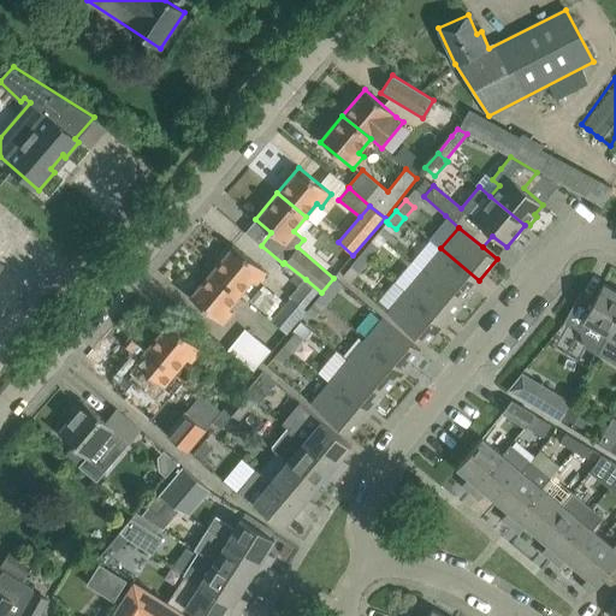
[(361,253),(369,260),(379,249),(371,242),(361,253)]
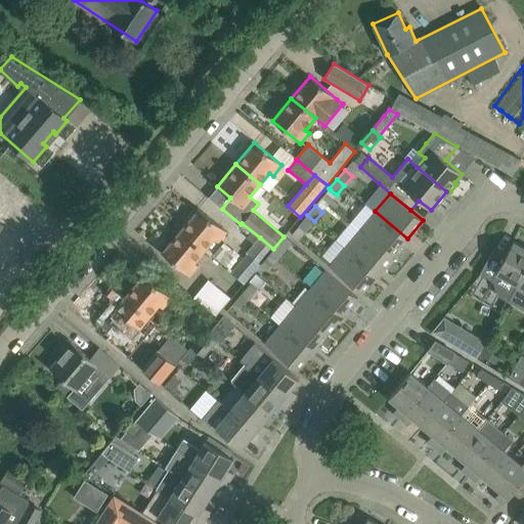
[(180,230),(206,251),(215,239),(219,243),(227,232),(199,209),(180,230)]
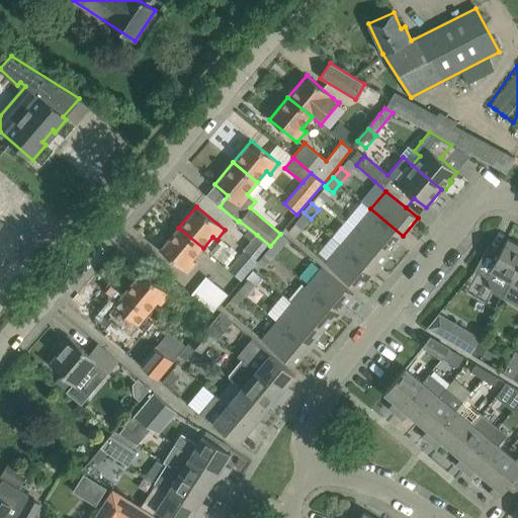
[(387,254),(403,236),(370,208),(355,227),(387,254)]
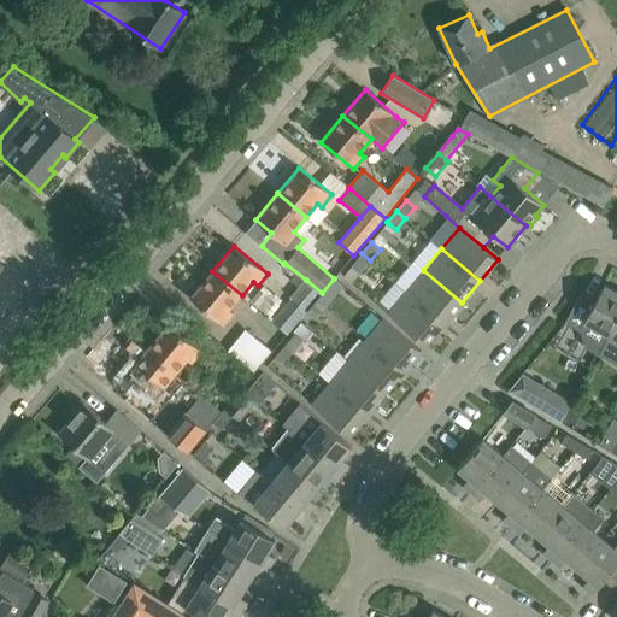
[(360,272),(370,260),(362,253),(351,265),(360,272)]
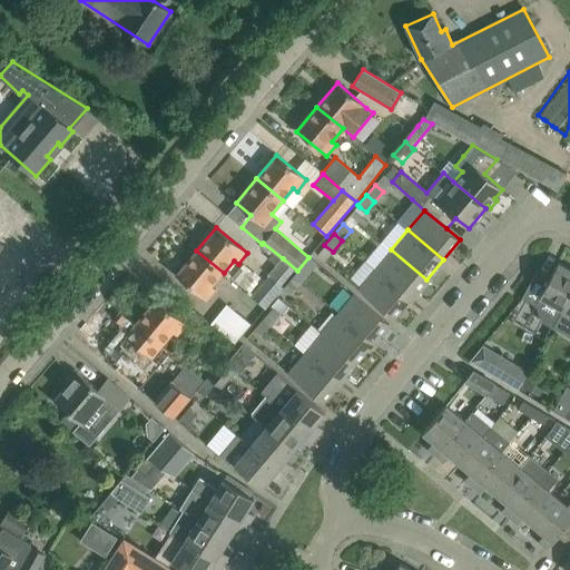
[(410,298),(426,279),(391,249),(375,269),(410,298)]
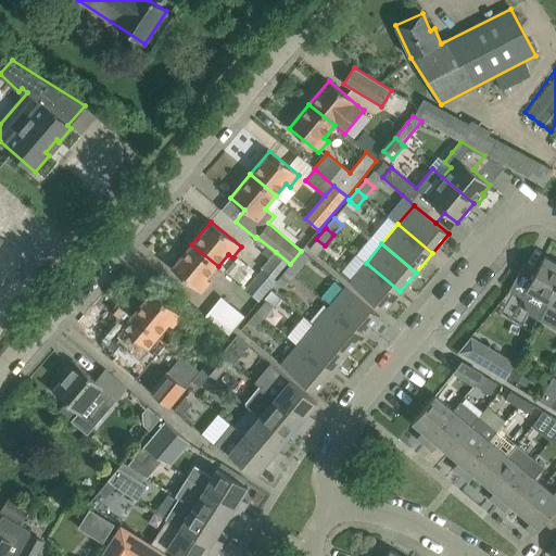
[(207,279),(218,266),(191,244),(172,268),(202,293),(211,282),(207,279)]
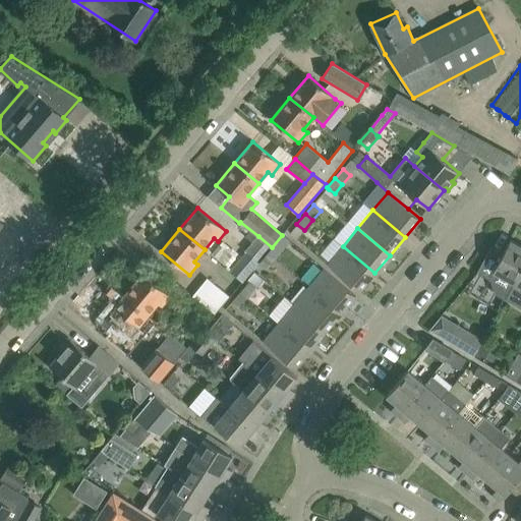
[(271,249),(278,255),(290,242),(282,235),(272,247),(271,249)]
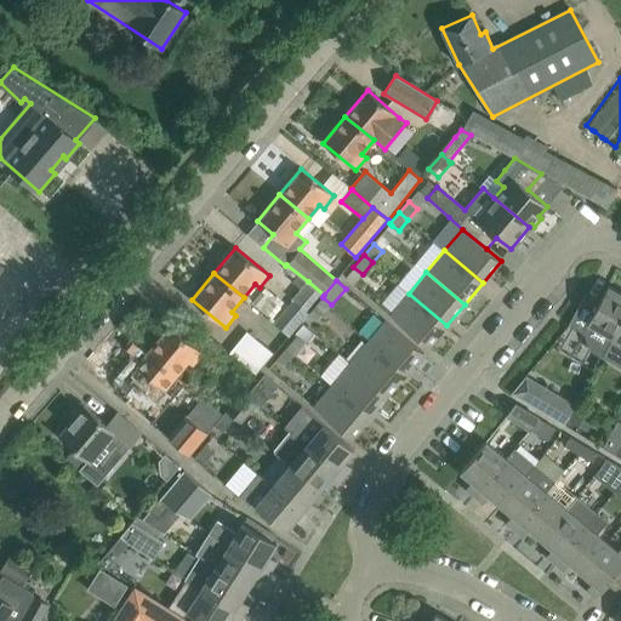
[(309,313),(323,297),(324,295),(308,281),(272,323),(289,337),(309,313)]
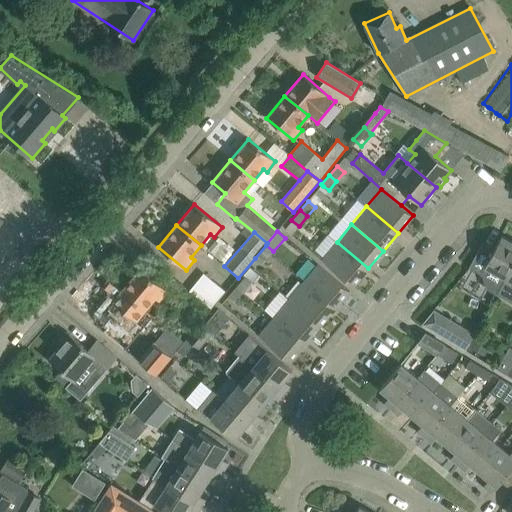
[(511,265),(511,240),(511,241),(501,236),(494,248),(483,242),(468,268),(482,275),(486,288),(496,294),(511,265)]
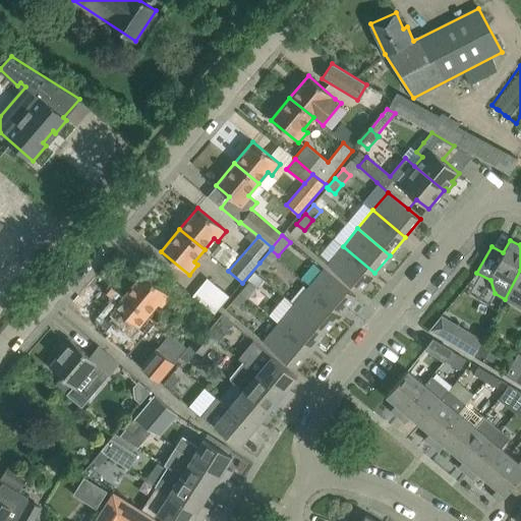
[(222,241),(211,253),(226,268),(237,255),(222,241)]
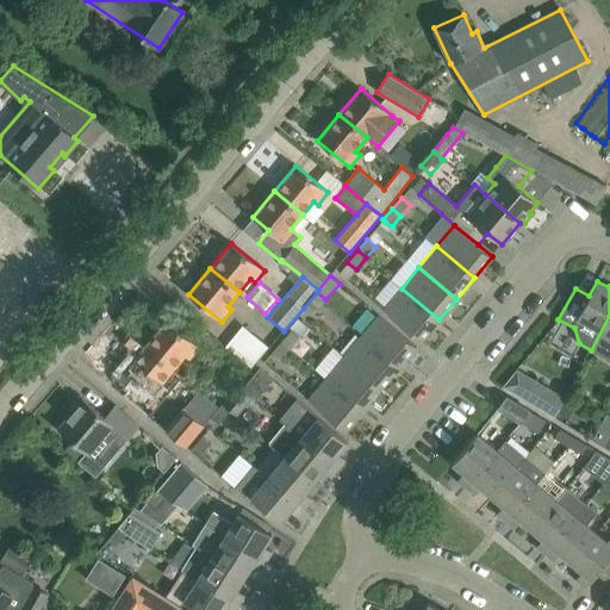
[(421,341),(439,319),(402,288),(384,310),(421,341)]
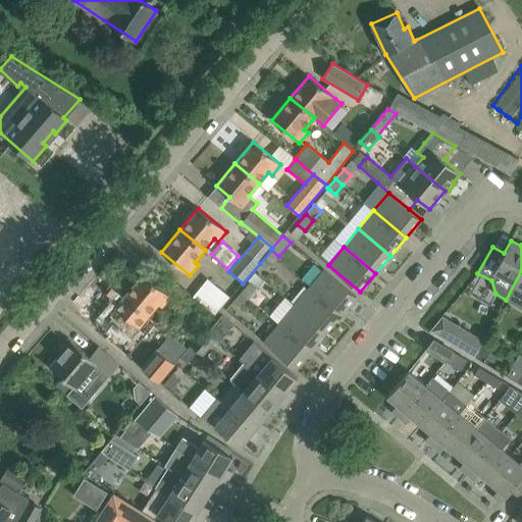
[(267,269),(278,256),(271,250),(260,263),(267,269)]
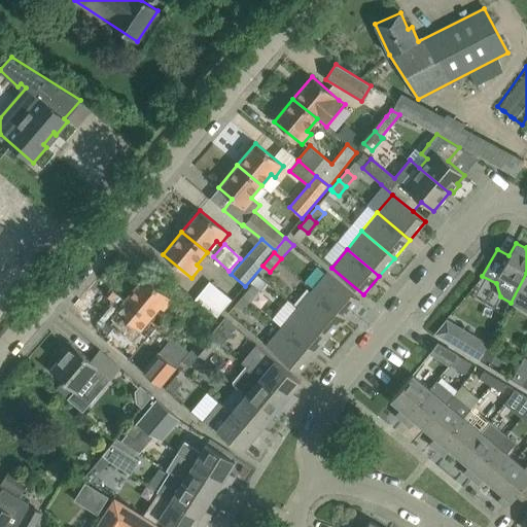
[(344,317),(359,300),(327,272),(312,290),(344,317)]
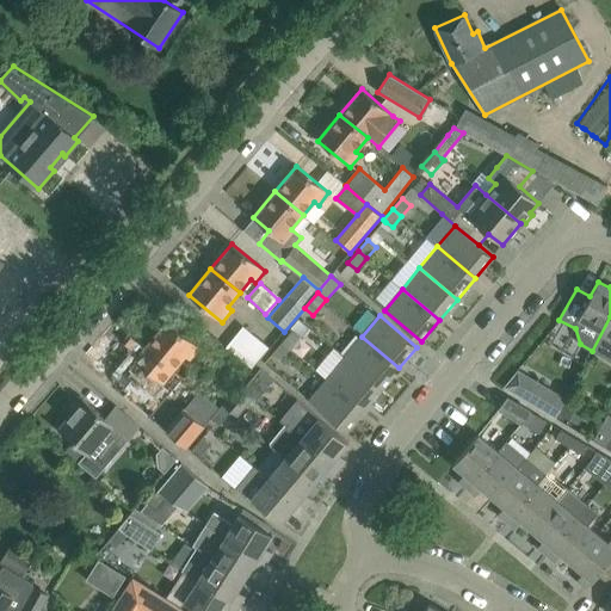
[(610,316),(592,351),(610,362),(610,316)]
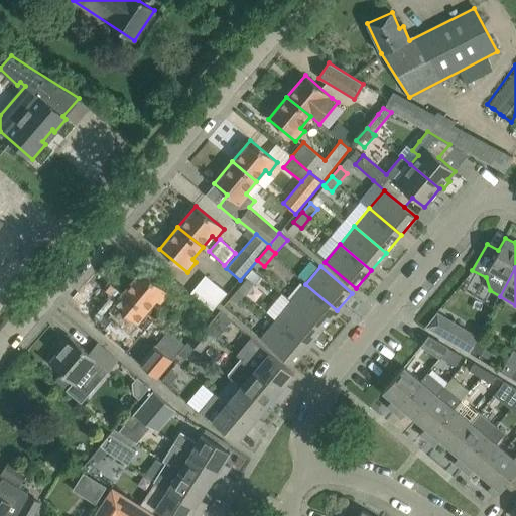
[(123,292),(148,313),(158,301),(161,304),(169,294),(141,271),(123,292)]
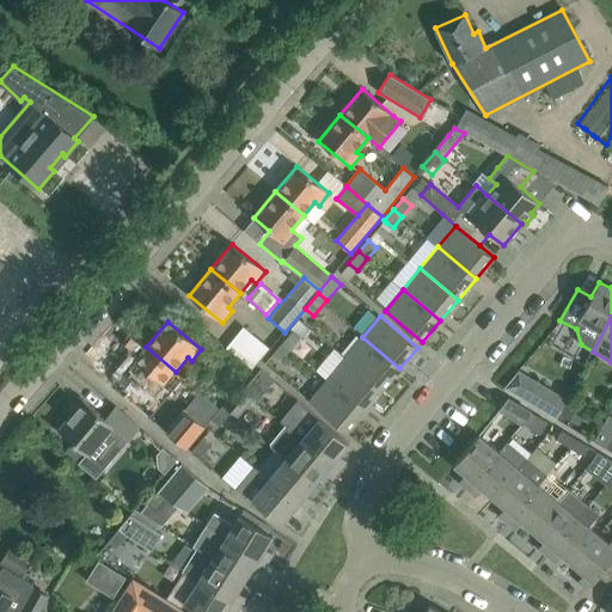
[(212,352),(220,343),(202,328),(195,336),(203,342),(202,343),(212,352)]
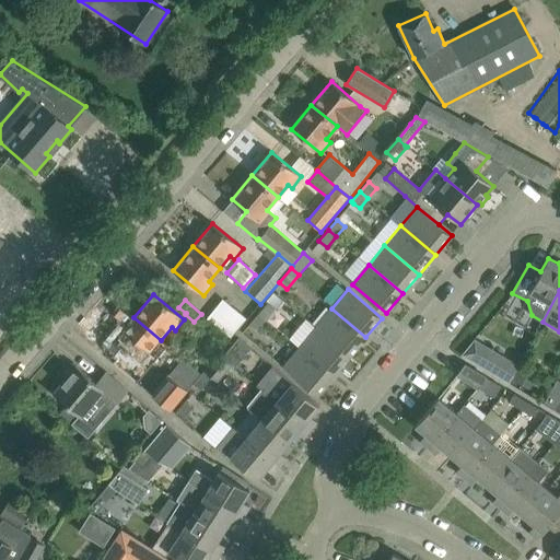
[(222,300),(207,317),(230,336),(245,318),(222,300)]
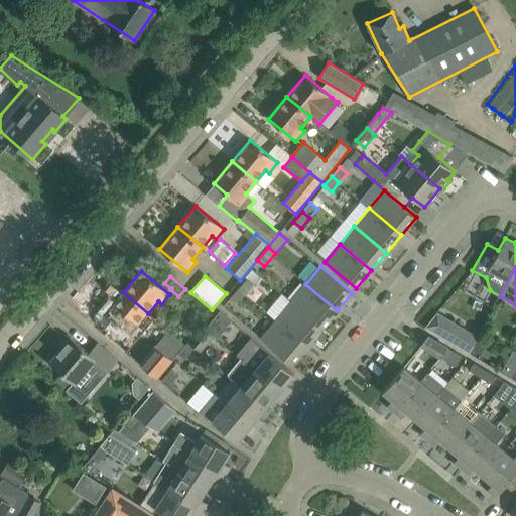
[(246,279),(239,288),(246,294),(254,286),(246,279)]
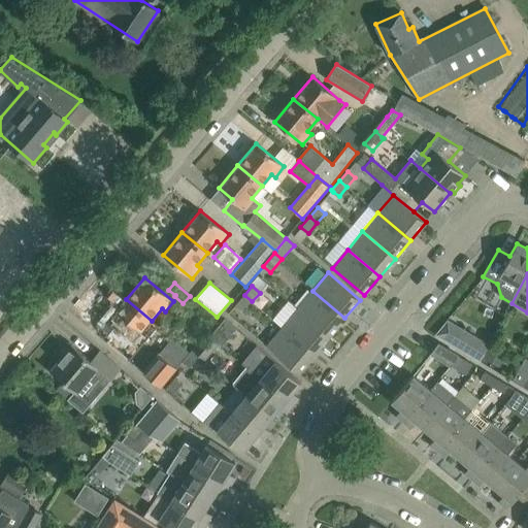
[(329,336),(344,318),(312,291),(297,309),(329,336)]
